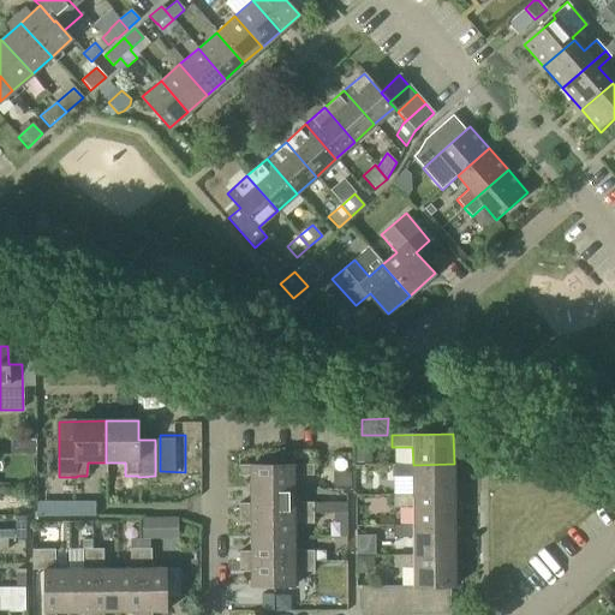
[(10,455),(36,455),(35,440),(10,440),(10,455)]
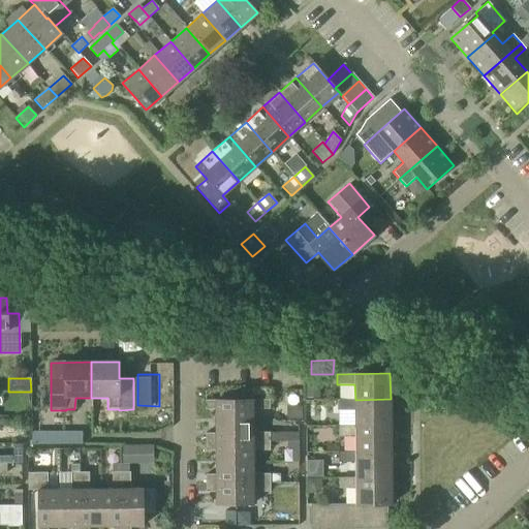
[(355,426),(391,426),(391,399),(355,400),(338,400),(338,410),(355,410),(355,426)]
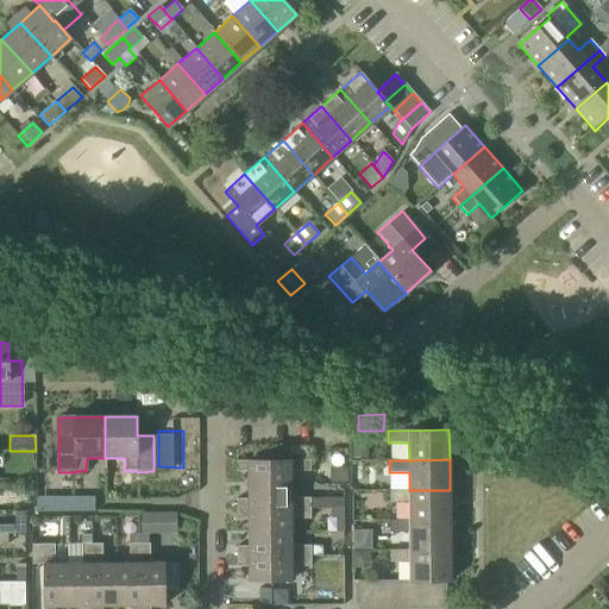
[(249,485),(292,484),(292,471),(311,471),(312,460),(237,462),(237,472),(249,472),(249,485)]
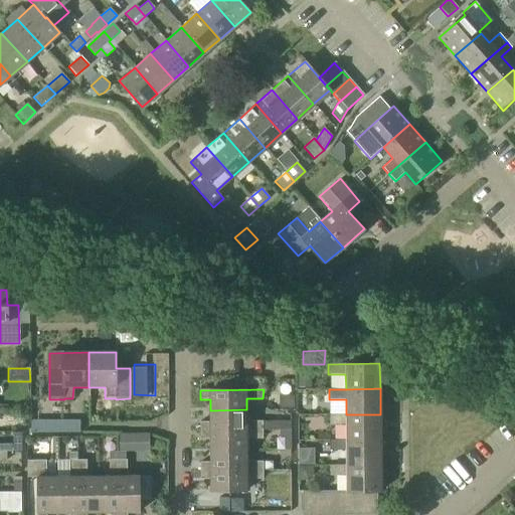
[(200,431),(263,430),(262,420),(246,421),(246,409),(210,410),(210,422),(200,422),(200,431)]
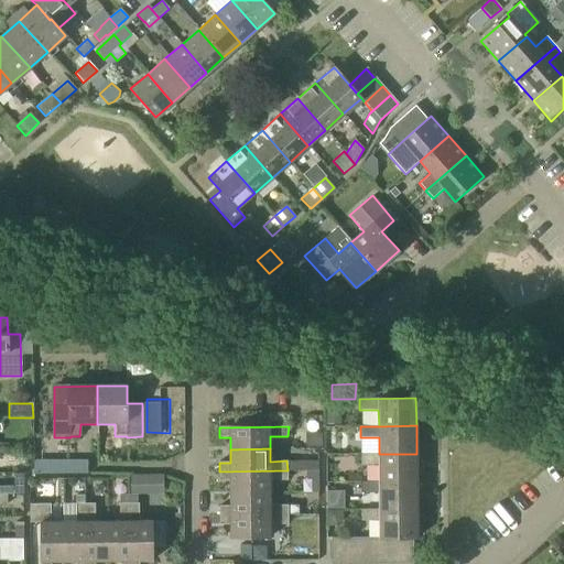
[(379,481),(416,481),(416,454),(379,454),(379,455),(360,455),(360,465),(379,465),(379,481)]
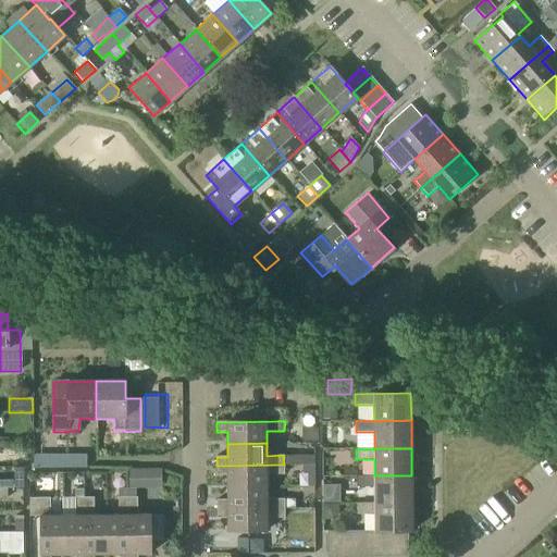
[(296,455),(283,455),(284,465),(284,466),(296,466),(296,465),(296,455)]
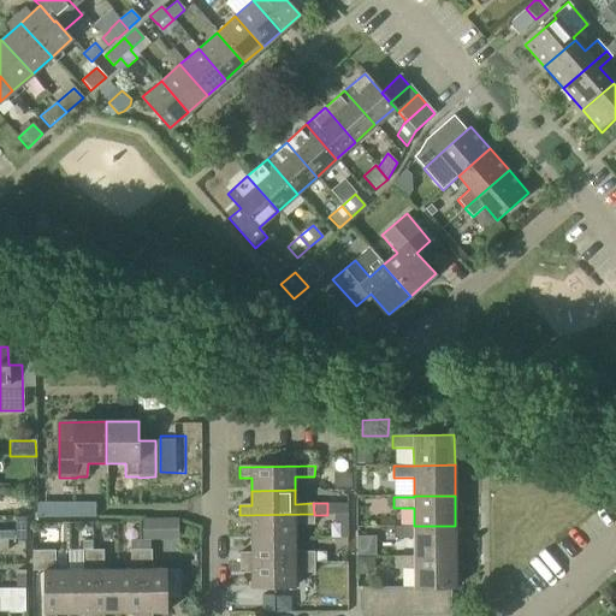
[(95,517),(95,504),(41,504),(41,517),(95,517)]
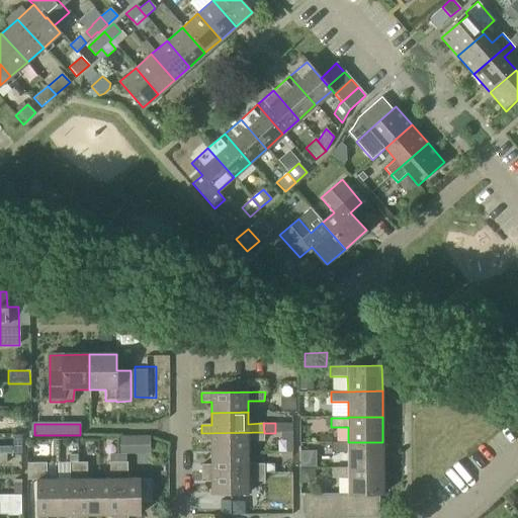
[(211,454),(248,454),(248,441),(264,441),(264,433),(264,432),(201,433),(201,442),(211,442),(211,454)]
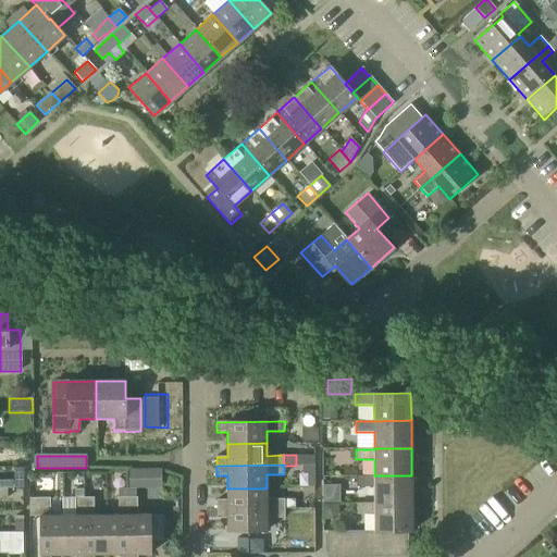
[(128,489),(161,489),(161,469),(127,470),(128,489)]
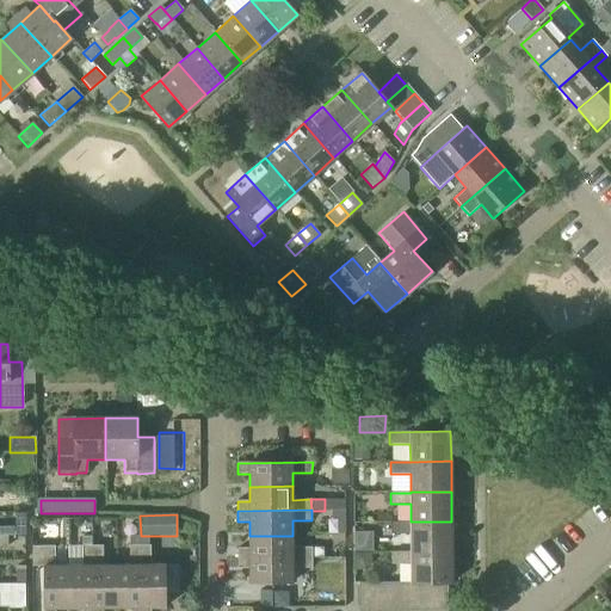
[(451,551),(451,522),(411,522),(411,523),(390,523),(390,534),(411,534),(411,551),(451,551)]
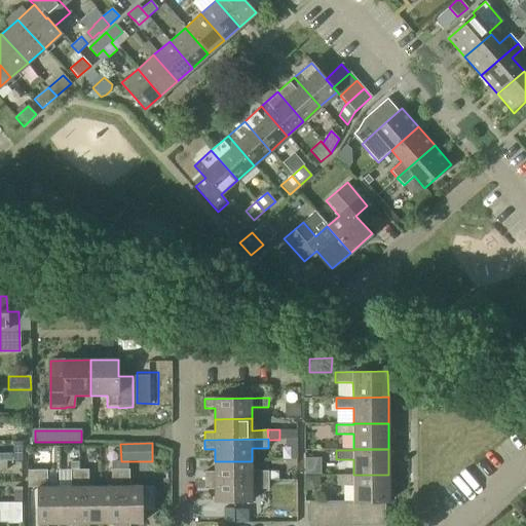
[(277,481),(277,480),(277,472),(252,472),(252,461),(215,461),(215,472),(204,473),(204,481),(277,481)]
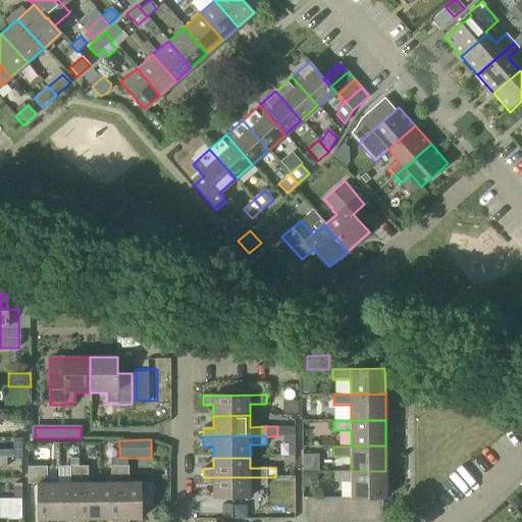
[(28,483),(47,483),(46,466),(27,467),(28,483)]
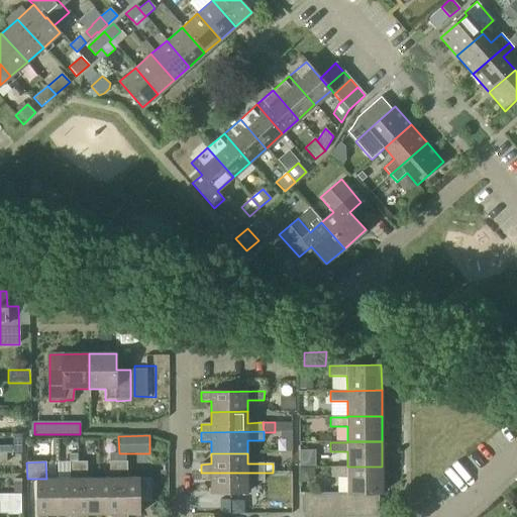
[(70,516),(78,516),(78,462),(69,462),(69,480),(59,480),(59,516),(70,516)]
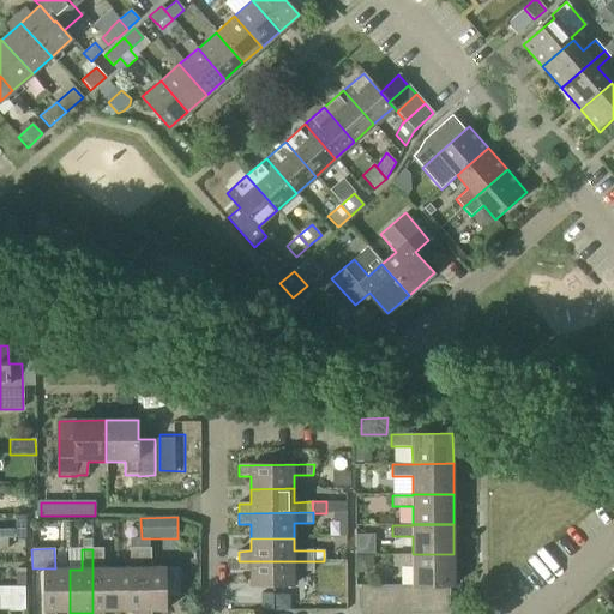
[(118,613),(118,570),(103,570),(103,549),(92,549),(92,613),(103,613),(118,613)]
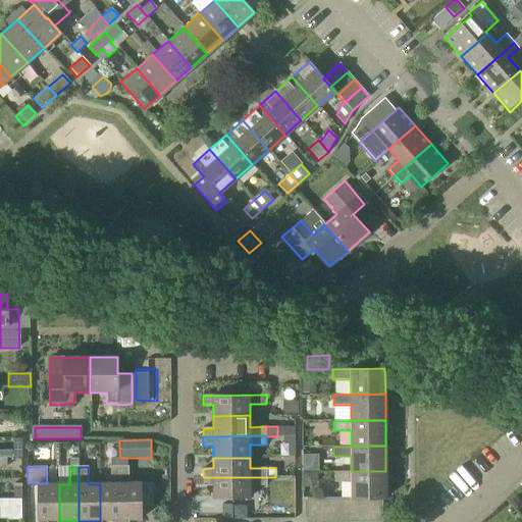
[(111,521),(119,521),(119,467),(111,467),(111,484),(100,484),(100,521),(111,521)]
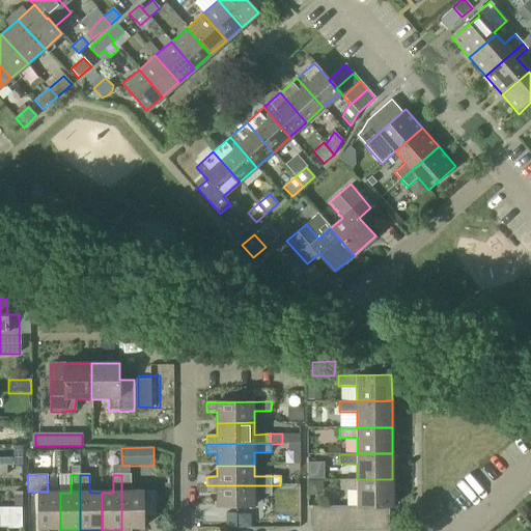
[(121,475),(121,530),(131,530),(131,529),(143,529),(143,492),(131,493),(131,475),(121,475)]
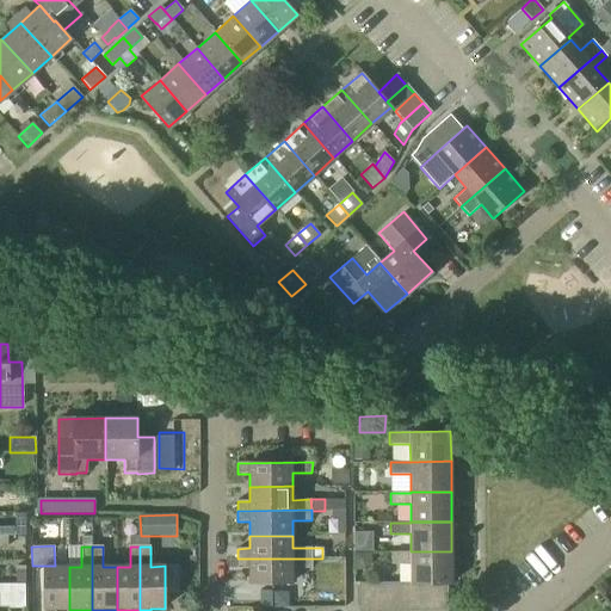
[(451,551),(411,551),(390,553),(390,565),(411,563),(411,584),(412,584),(430,584),(446,584),(452,584),(451,551)]
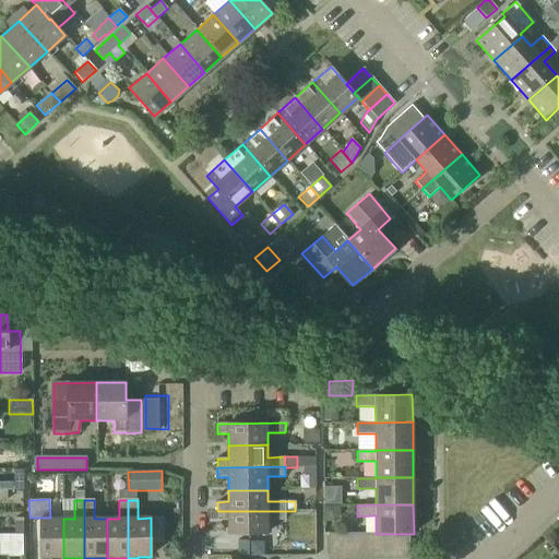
[(295,511),(217,511),(217,521),(229,520),(228,534),(268,533),(268,520),(299,520),(299,510),(295,510),(295,511)]
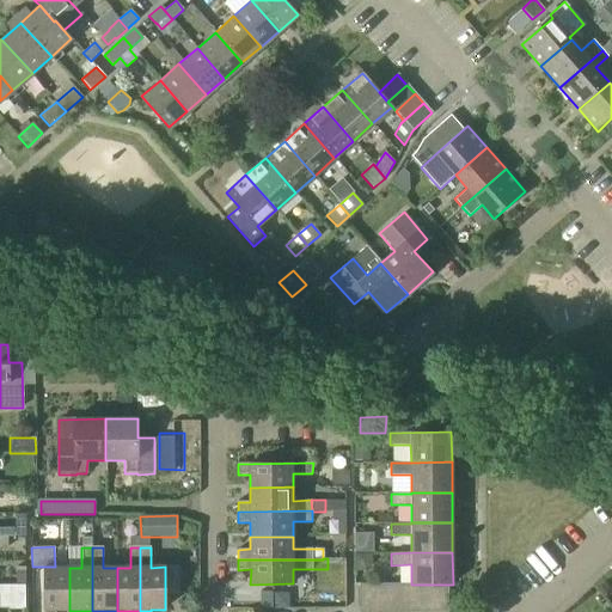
[(55,611),(69,611),(69,568),(44,568),(43,611),(55,611)]
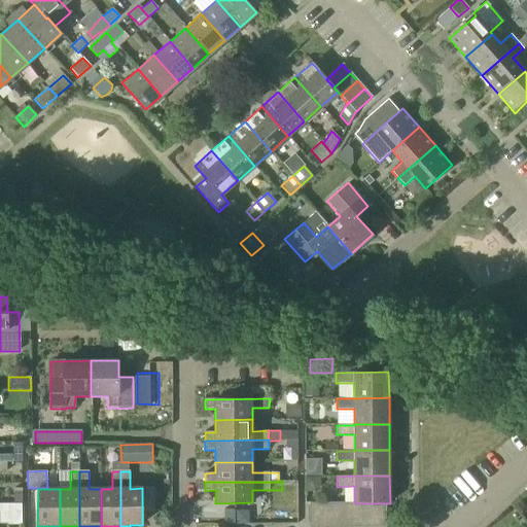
[(0,522),(6,523),(6,525),(21,525),(21,504),(0,503),(0,522)]
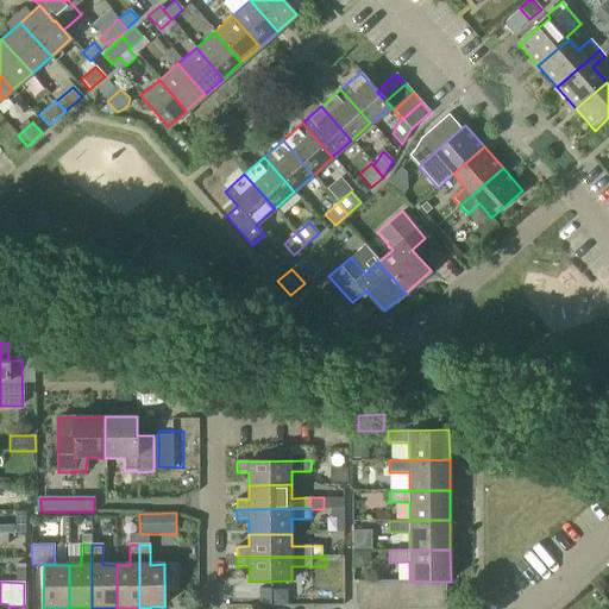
[(375,608),(375,582),(357,582),(357,608),(375,608)]
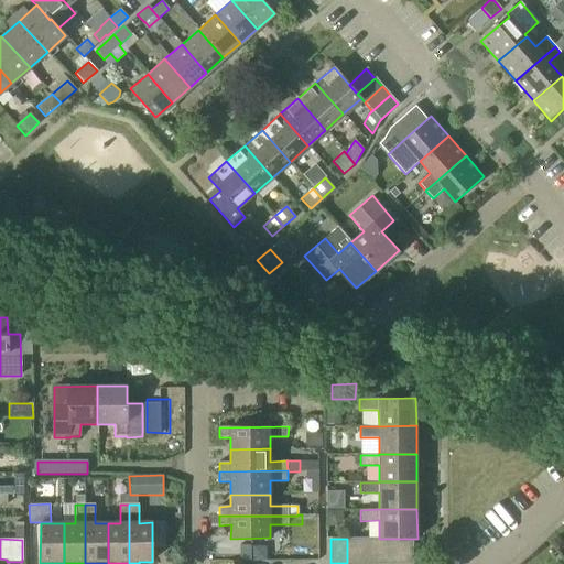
[(364,563),(364,539),(347,539),(347,563),(364,563)]
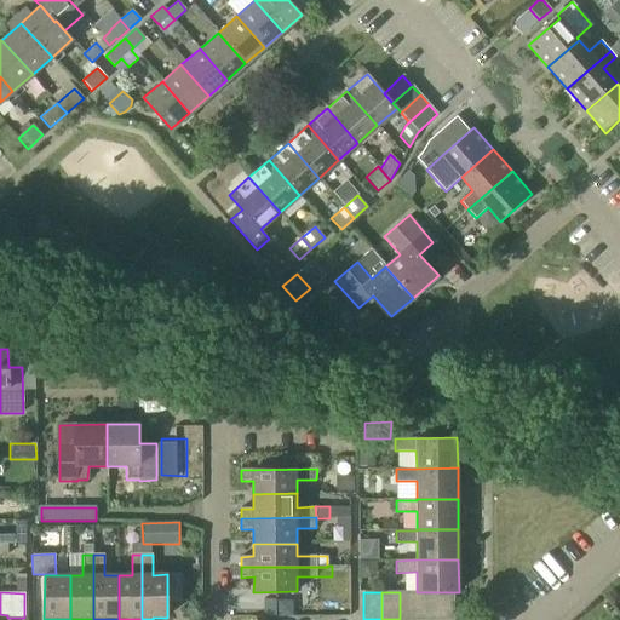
[(417,592),(400,592),(400,619),(418,619),(418,592),(417,592)]
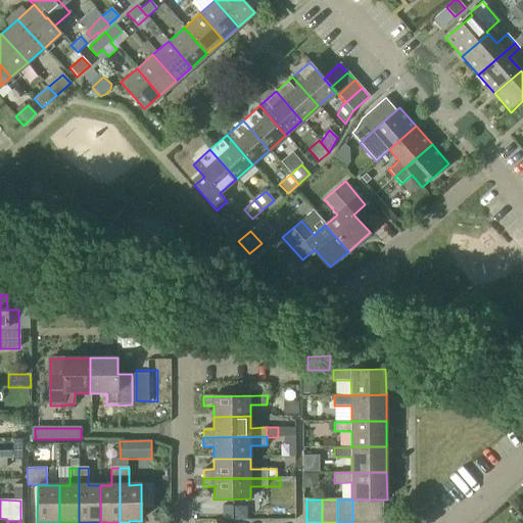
[(367,522),(368,500),(352,500),(352,522),(367,522)]
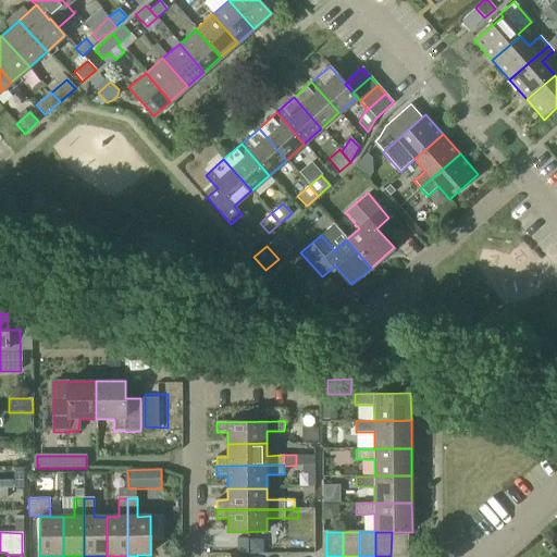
[(407,556),(407,532),(392,532),(391,556),(407,556)]
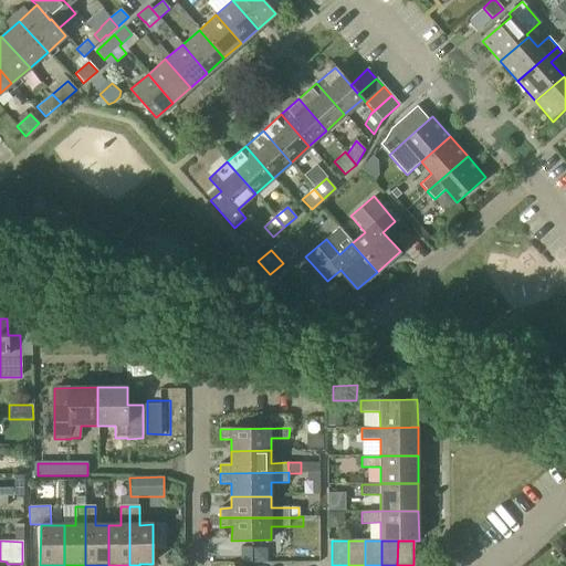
[(251,547),(240,547),(240,563),(251,563),(251,547)]
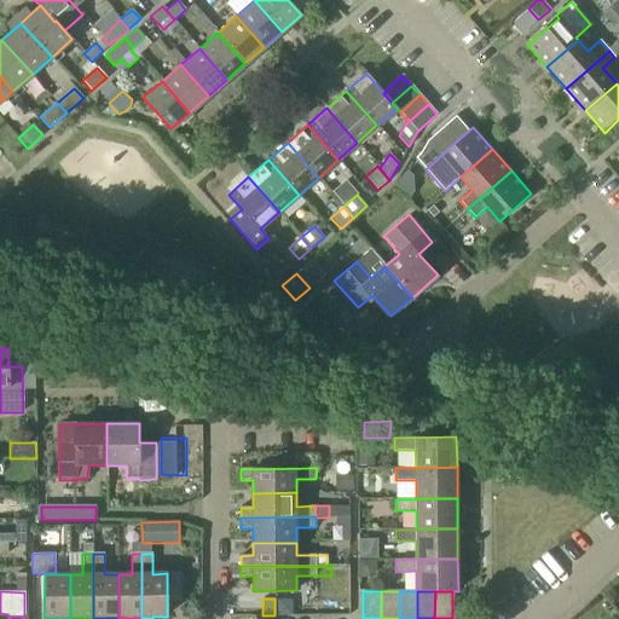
[(291,607),(284,600),(277,600),(277,615),(291,615),(291,607)]
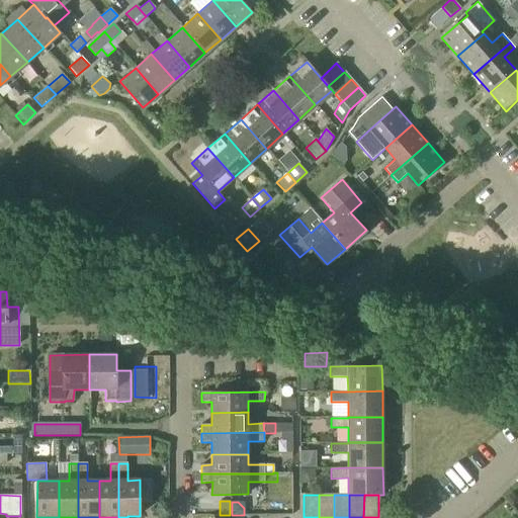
[(472,507),(469,517),(491,517),(493,512),(472,507)]
